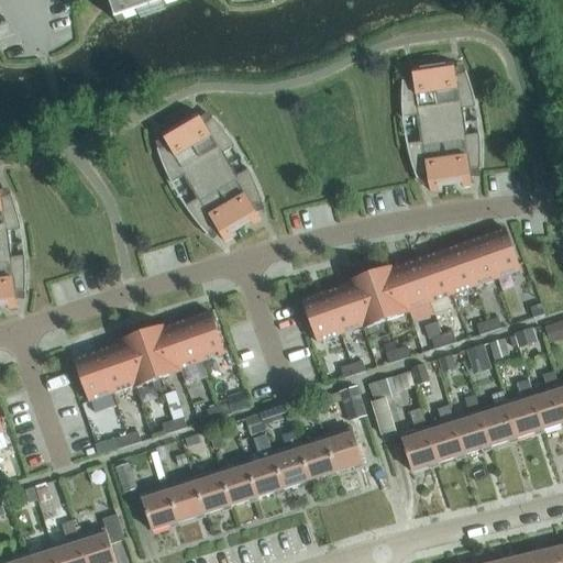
[(108,0),(117,22),(139,14),(135,7),(148,2),(148,3),(150,3),(150,1),(153,0),(162,0),(164,4),(177,0),(108,0)]
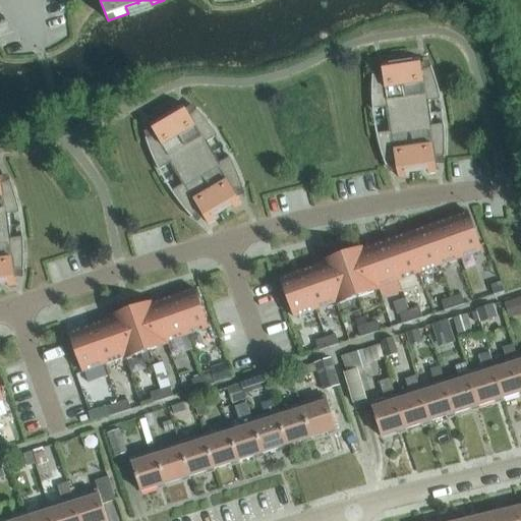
[(446,137),(445,129),(445,124),(431,125),(428,102),(441,100),(440,95),(440,94),(439,90),(437,80),(433,71),(431,67),(421,70),(419,56),(411,58),(411,60),(390,63),(390,61),(381,62),(383,76),(372,75),(371,83),(371,92),(371,96),(372,104),(373,110),(386,108),(389,132),(377,134),(378,139),(379,143),(381,153),(384,162),(386,167),(396,163),(398,177),(406,176),(406,173),(427,170),(428,173),(437,172),(435,158),(445,158),(446,150),(446,146),(446,137)]
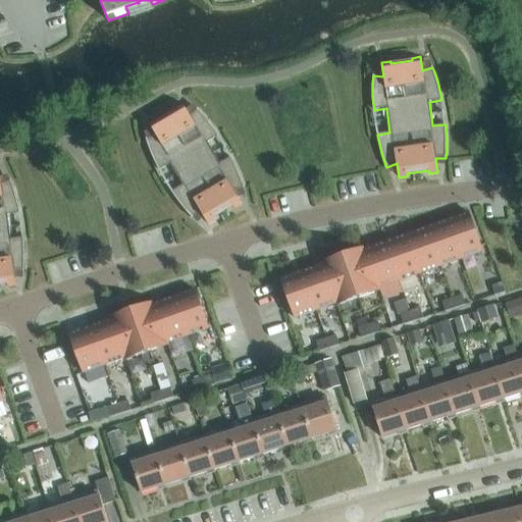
[(238,170),(233,162),(230,157),(219,163),(207,142),(218,136),(215,132),(215,131),(213,127),(207,119),(204,116),(198,109),(190,116),(183,103),(175,108),(176,110),(157,121),(156,119),(149,123),(156,136),(146,139),(149,148),(153,157),(156,165),(157,165),(159,170),(170,164),(183,186),(171,192),(174,196),(174,197),(176,200),(179,203),(185,209),(190,216),(193,218),(200,211),(207,223),(214,219),(213,217),(232,206),(233,208),(241,204),(233,192),(244,189),(241,179),(240,174),(238,170)]
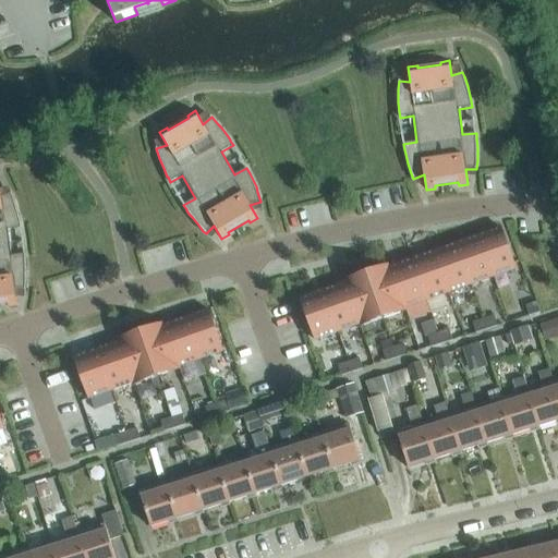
[(26,270),(26,259),(25,259),(25,254),(12,256),(8,230),(21,228),(20,222),(21,222),(19,213),(16,207),(15,203),(12,193),(1,197),(0,191),(0,304),(8,303),(8,306),(16,305),(14,290),(26,290),(26,286),(26,275),(26,270)]
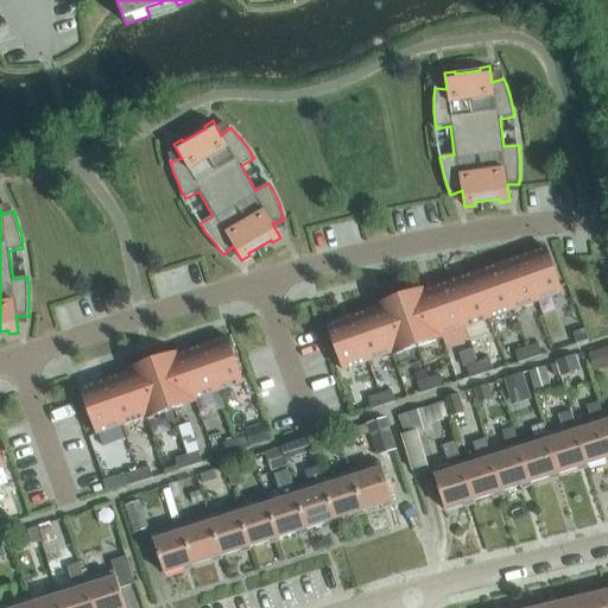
[(546,248),(523,257),(538,302),(563,293),(546,248)]
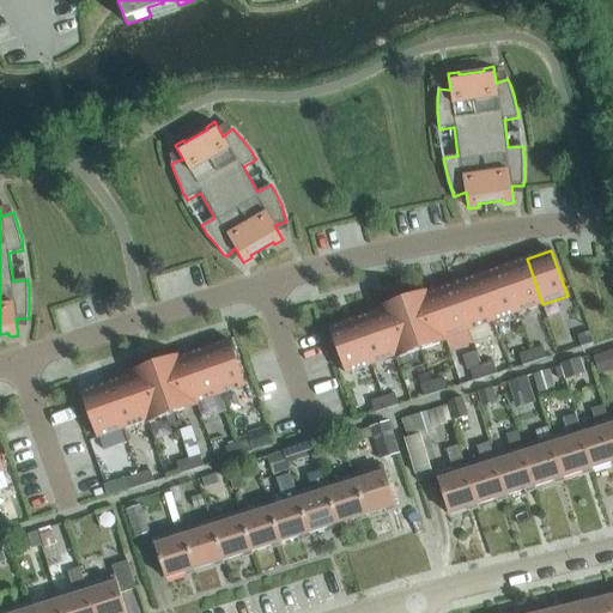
[(527,259),(503,267),(519,313),(542,304),(527,259)]
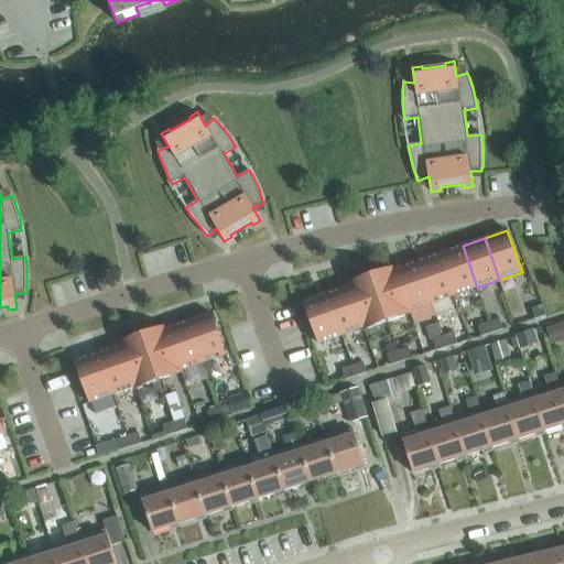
[(477,288),(463,246),(440,253),(455,295),(477,288)]
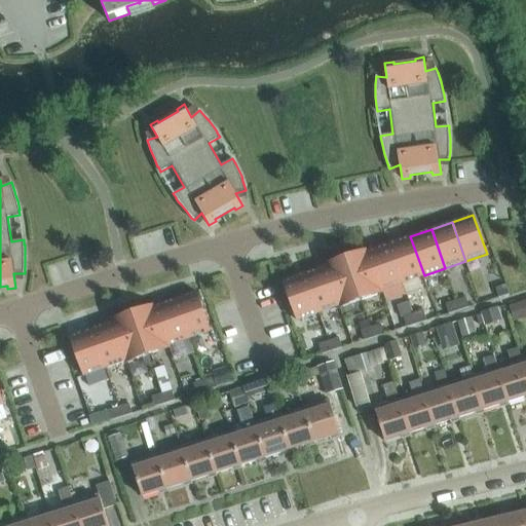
[(424,275),(410,236),(389,245),(403,284),(424,275)]
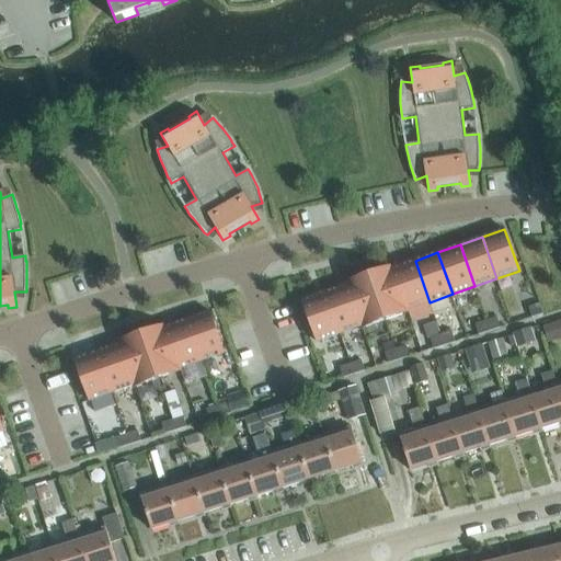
[(430,302),(415,261),(393,268),(408,310),(430,302)]
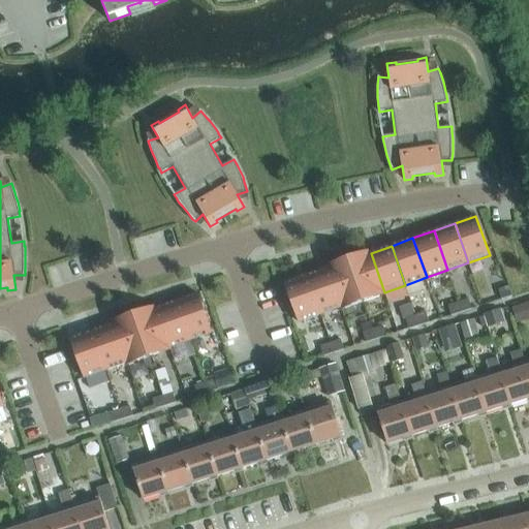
[(384,292),(371,253),(370,251),(348,259),(364,302),(385,294),(384,292)]
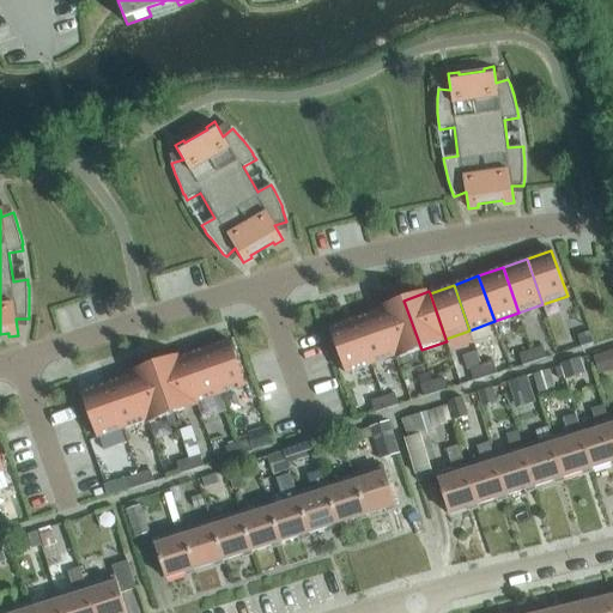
[(422,350),(404,301),(378,309),(378,311),(395,357),(395,359),(422,350)]
